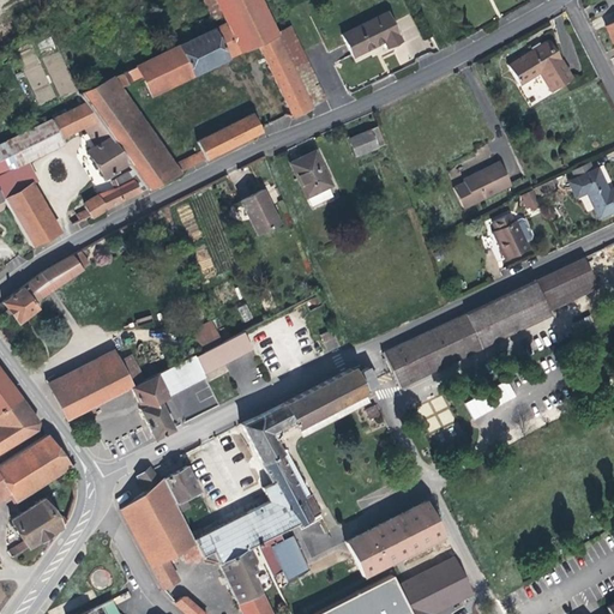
[(257,44),(292,118),(312,108),(269,19),(259,0),(215,0),(227,23),(116,77),(121,86),(142,76),(151,95),(214,66),(228,59),(220,41),(232,35),(240,53),(257,44)]
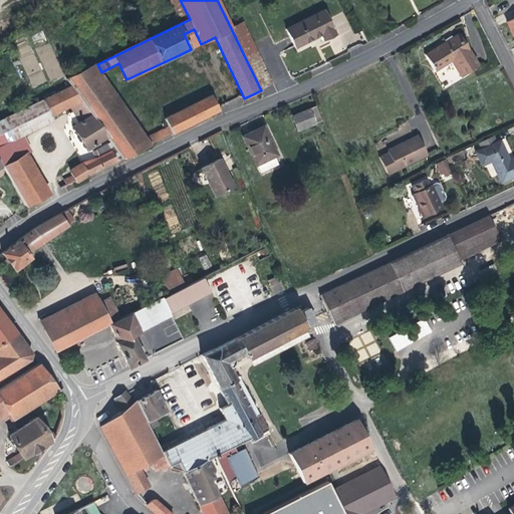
[(225,16),(261,90),(274,84),(238,10),(225,16)]
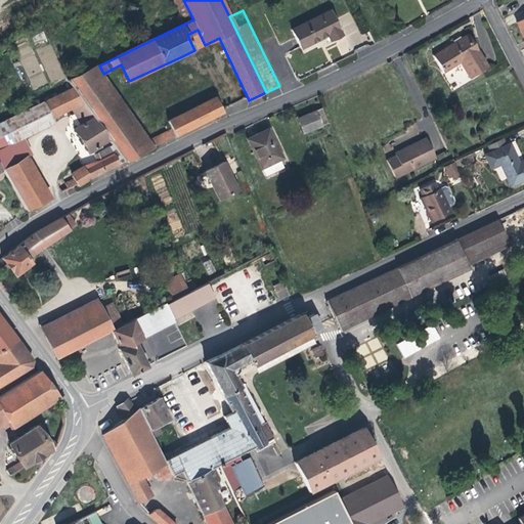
[(326,13),(292,30),(301,48),(324,37),(328,36),(330,40),(341,35),(330,11),(326,13)]
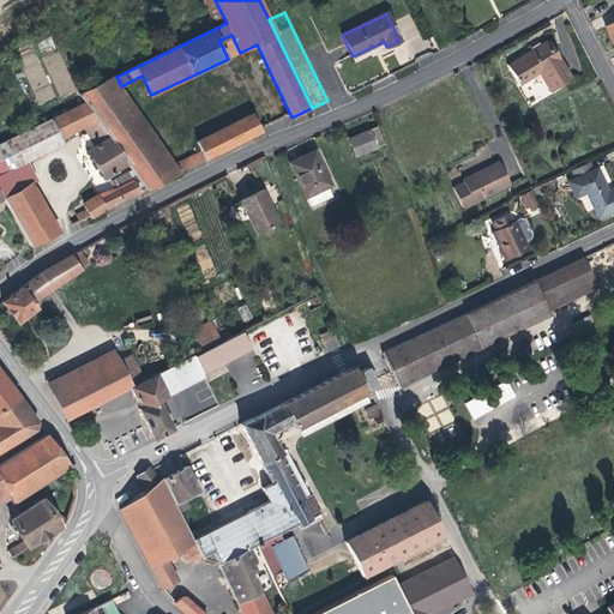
[(228,59),(240,53),(232,35),(220,41),(228,59)]
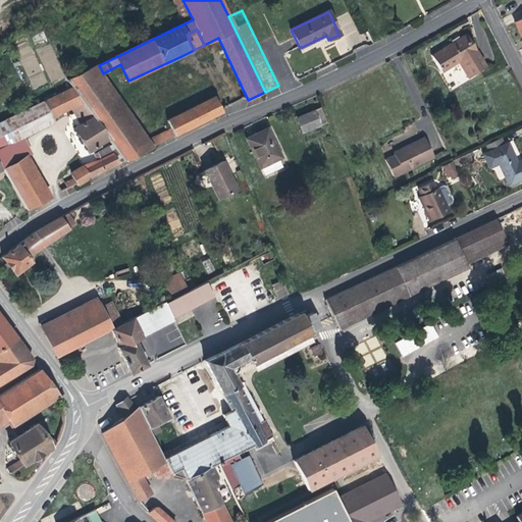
[(486,67),(466,34),(431,56),(441,72),(458,62),(468,79),(486,67)]
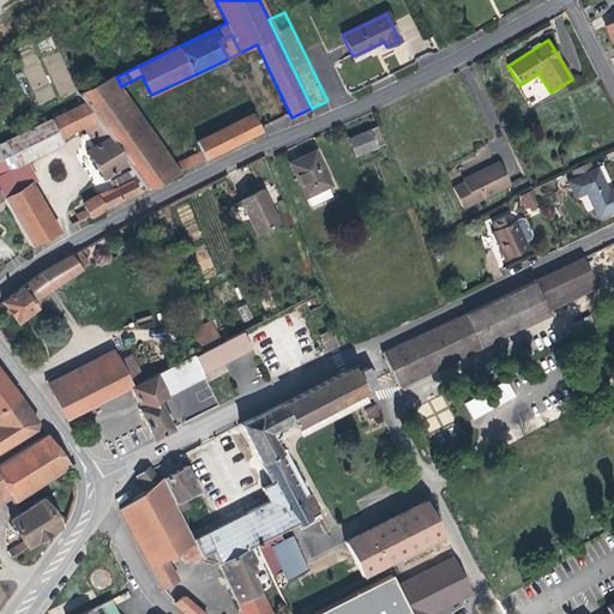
[(58,98),(76,91),(60,50),(40,59),(35,47),(18,54),(38,106),(58,97),(58,98)]
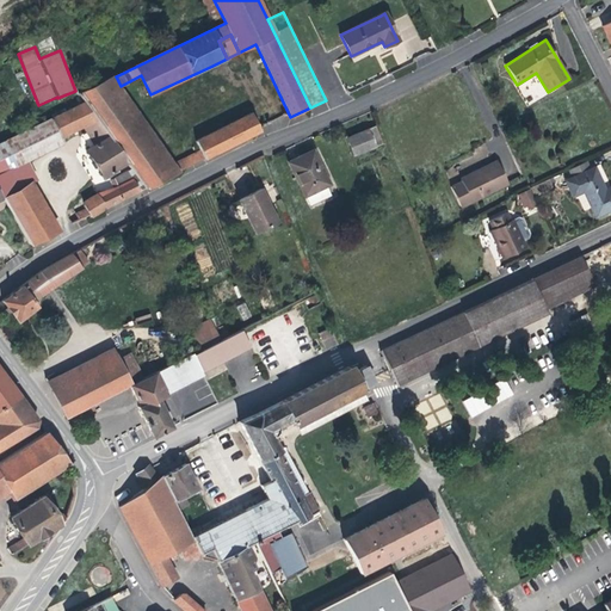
[(135,178),(143,189),(177,173),(173,167),(171,164),(112,78),(79,94),(84,103),(96,119),(107,137),(125,164),(130,170),(135,178)]
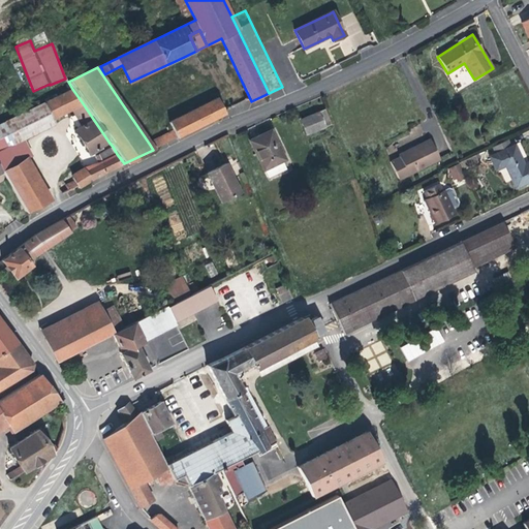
[(102,146),(109,142),(93,119),(86,123),(75,106),(83,103),(72,89),(12,118),(23,137),(53,123),(52,122),(55,121),(53,118),(70,110),(81,126),(73,130),(81,142),(88,154),(102,146)]
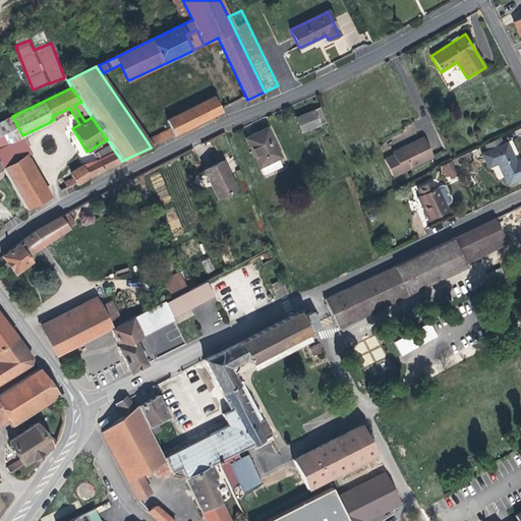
[(148,142),(151,148),(222,113),(214,97),(166,120),(170,128),(171,131),(148,142)]
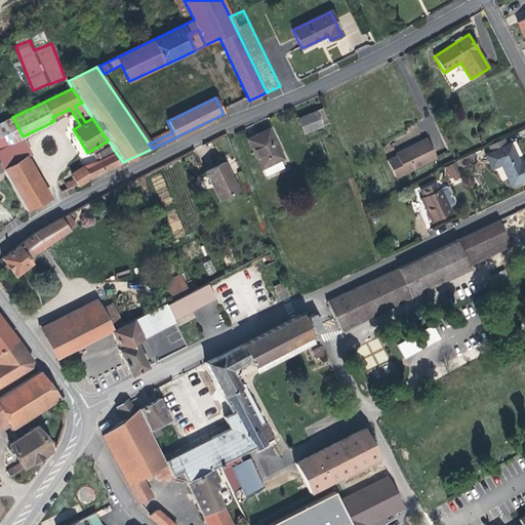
[(85,122),(92,118),(82,103),(75,106),(85,122)]
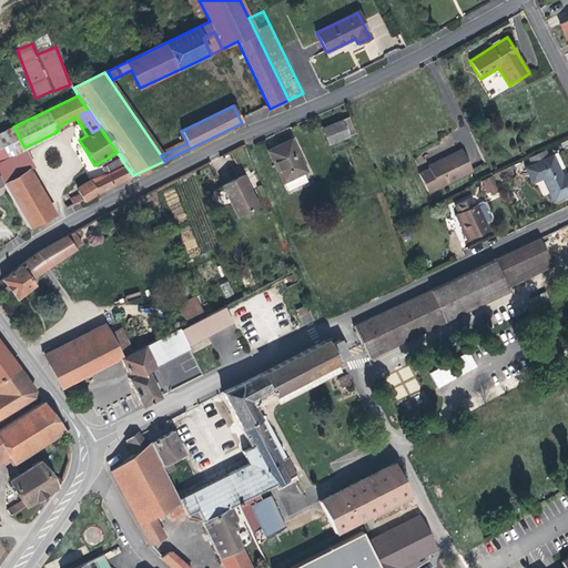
[(348,118),(322,130),(328,145),(355,134),(348,118)]
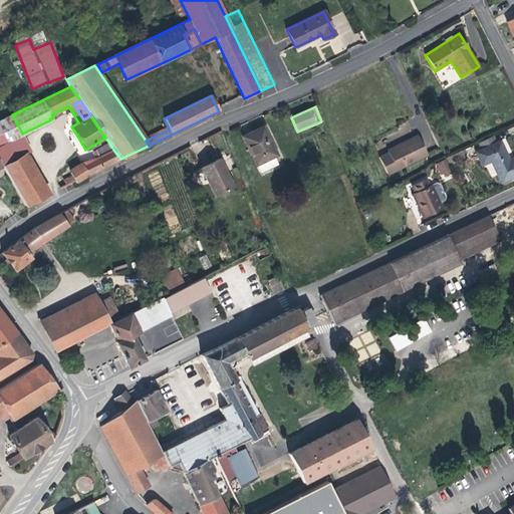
[(22,134),(12,114),(0,119),(0,163),(2,168),(27,156),(32,154),(22,134)]
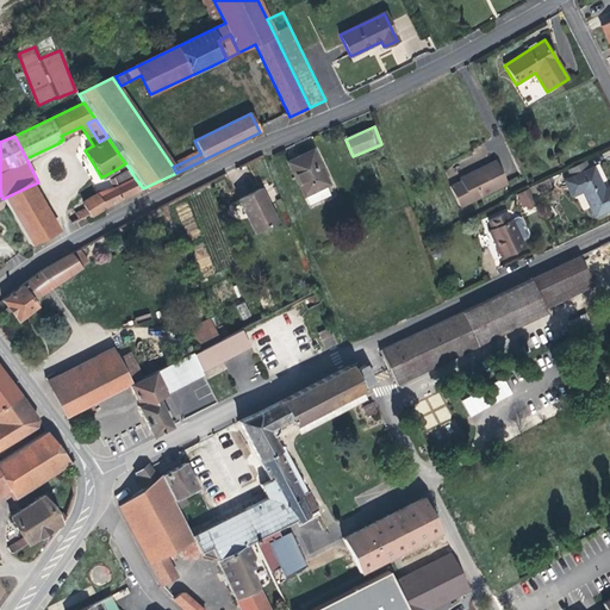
[(318,161),(312,149),(286,162),(309,206),(331,195),(327,186),(330,185),(318,161)]
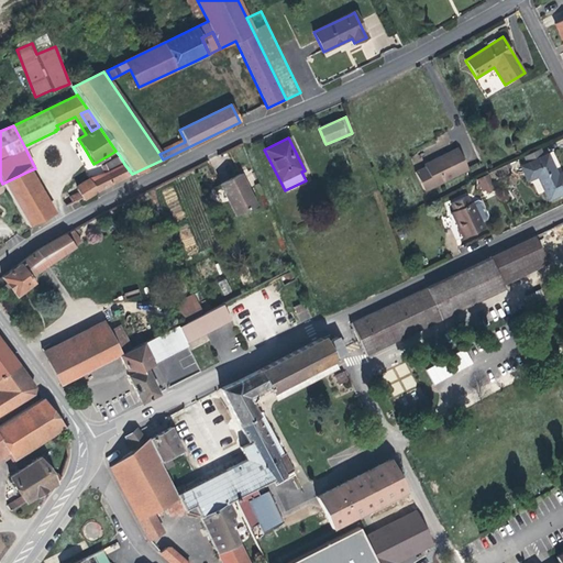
[(157,151),(159,154),(185,142),(184,139),(157,151)]
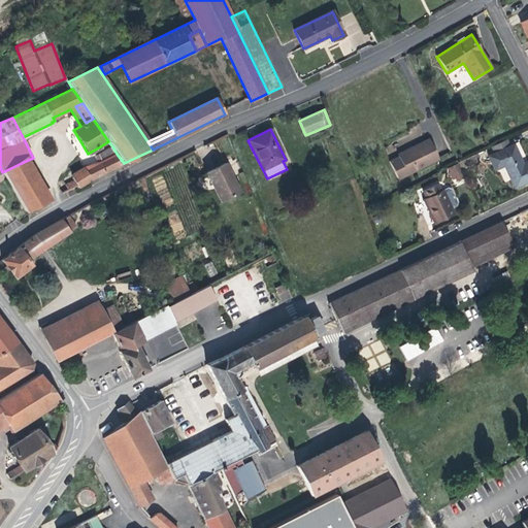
[(398,179),(438,160),(429,140),(416,146),(411,149),(413,150),(398,157),(399,158),(389,162),(398,179)]
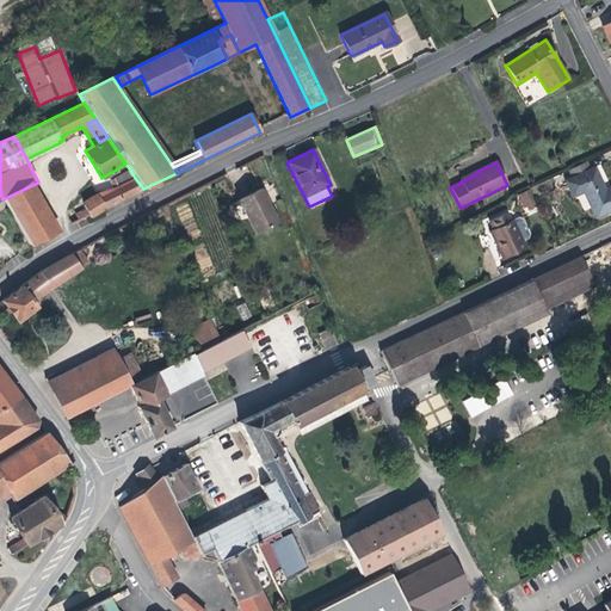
[(586,162),(568,170),(572,178),(565,181),(568,189),(572,190),(574,196),(575,195),(582,192),(591,209),(594,217),(610,209),(610,187),(605,190),(602,184),(594,167),(590,170),(586,162)]
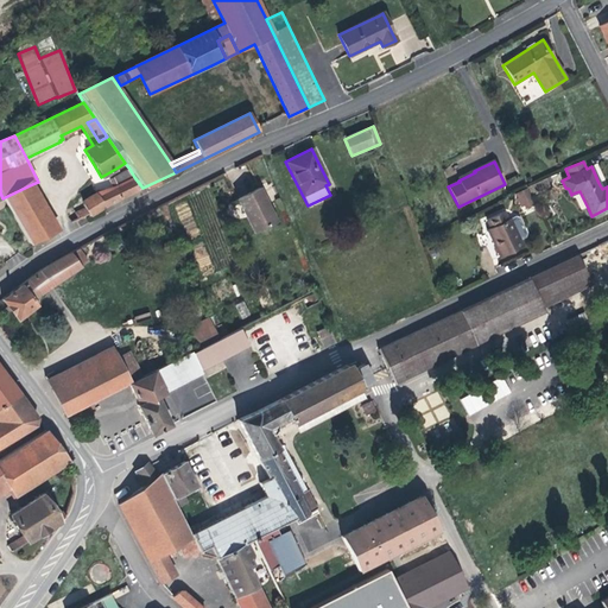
[(119,170),(118,168),(101,177),(103,179),(119,170)]
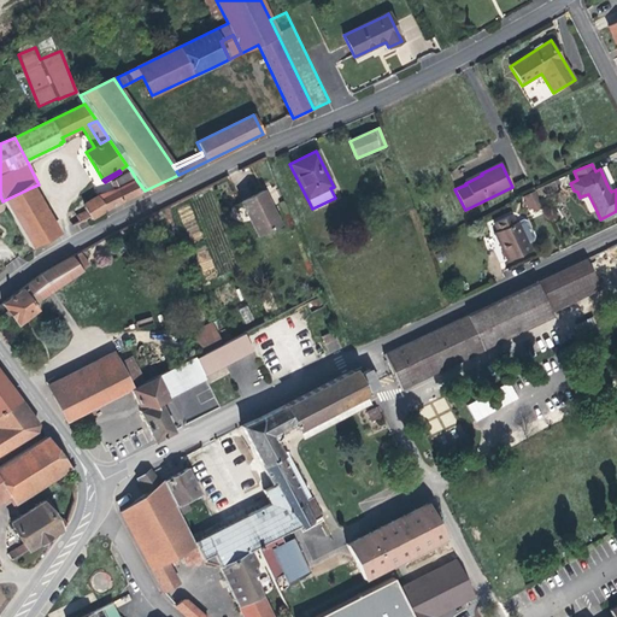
[(110,182),(113,191),(136,180),(131,171),(110,182)]
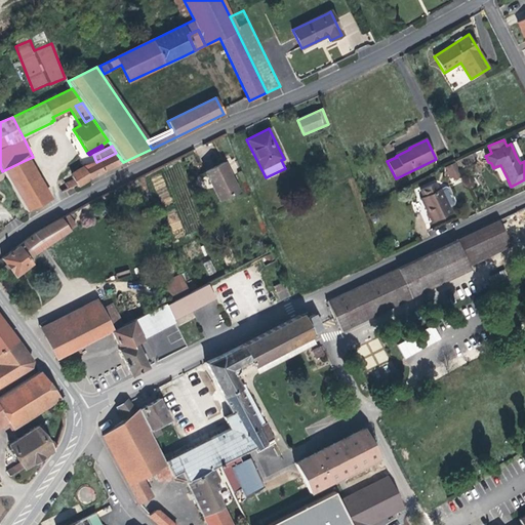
[(82,166),(70,174),(73,180),(66,184),(68,190),(76,186),(77,187),(78,188),(91,179),(90,178),(123,162),(116,153),(96,162),(83,168),(82,166)]
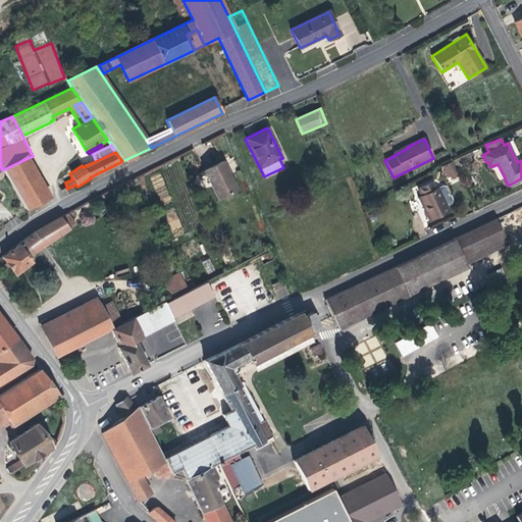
[(468,153),(452,160),(456,169),(472,161),(468,153)]
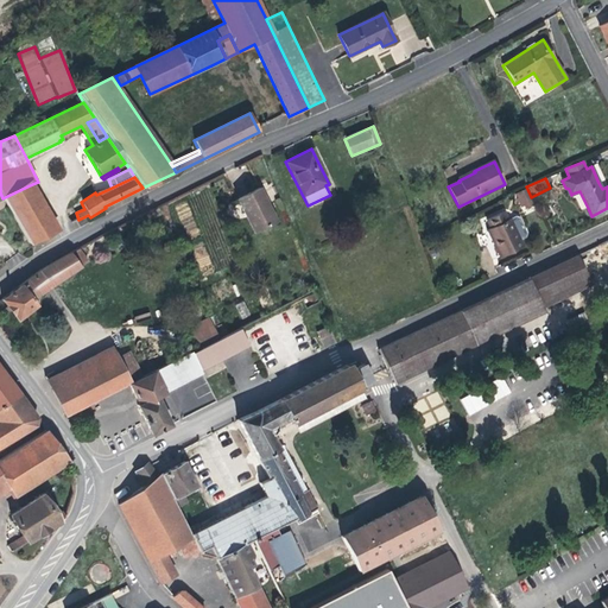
[(32,184),(2,198),(30,245),(58,229),(32,184)]
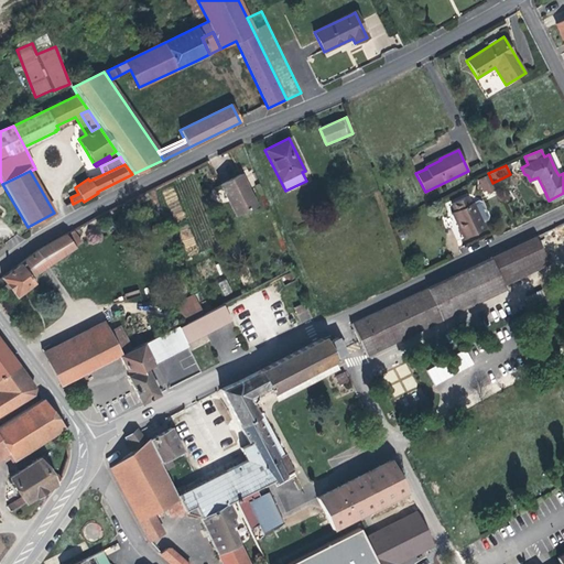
[(232,177),(219,185),(235,215),(256,205),(239,174),(232,177)]
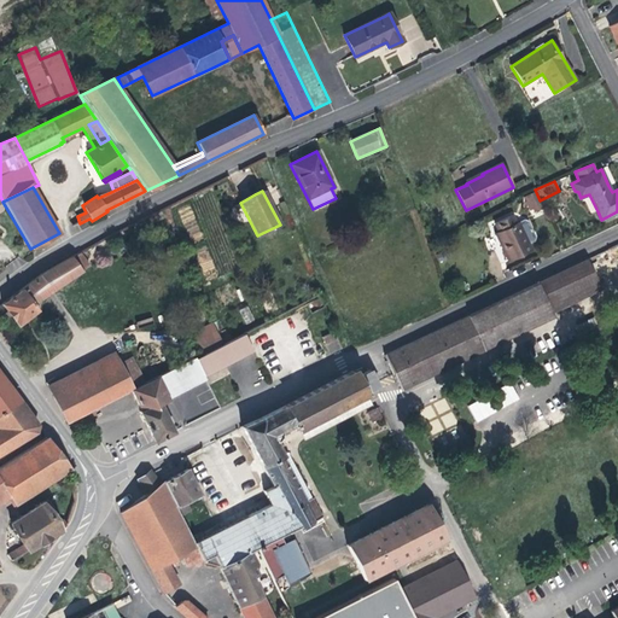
[(542,208),(534,192),(525,196),(530,204),(526,207),(529,210),(532,208),(534,211),(542,208)]
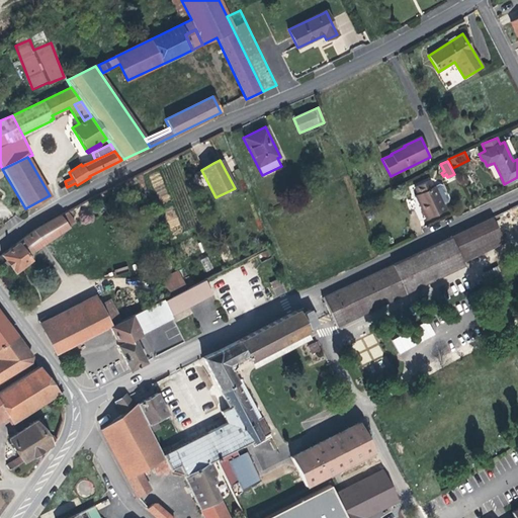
[(418,194),(415,195),(426,221),(440,213),(445,210),(443,205),(447,203),(447,196),(443,189),(438,184),(431,187),(428,180),(415,187),(418,194)]
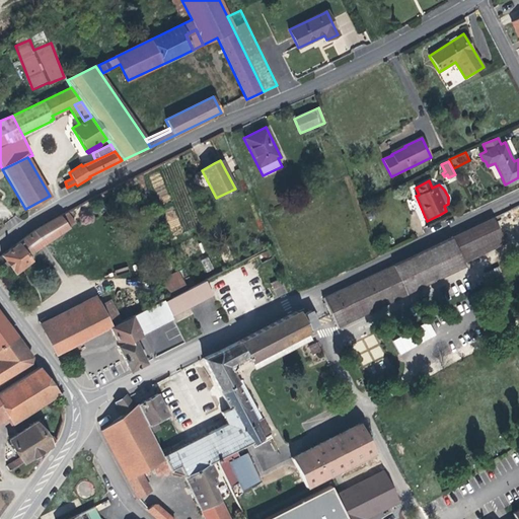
[(175,210),(165,213),(171,231),(181,228),(175,210)]
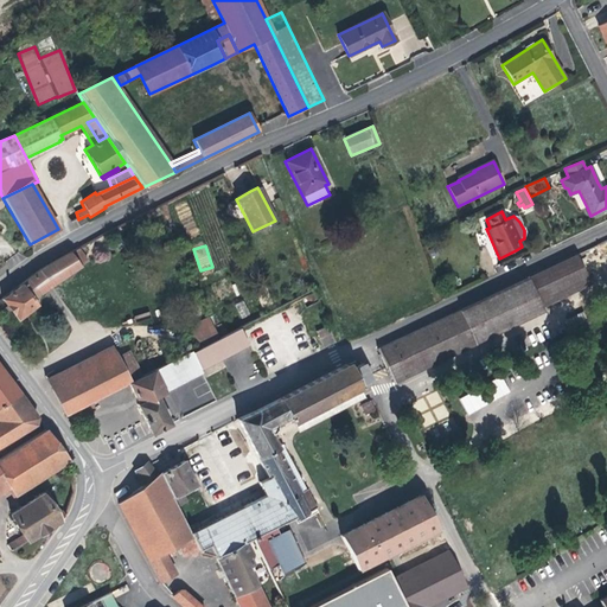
[(88,261),(78,248),(40,269),(1,299),(8,307),(12,312),(18,319),(25,313),(36,305),(32,300),(88,261)]
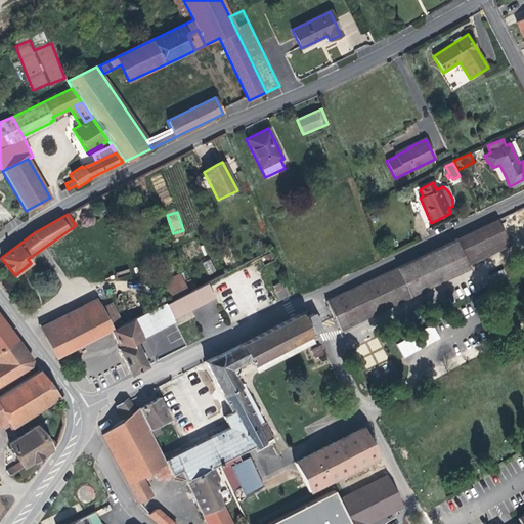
[(326,300),(324,301),(339,331),(409,297),(408,296),(469,267),(468,265),(509,246),(496,219),(326,300)]
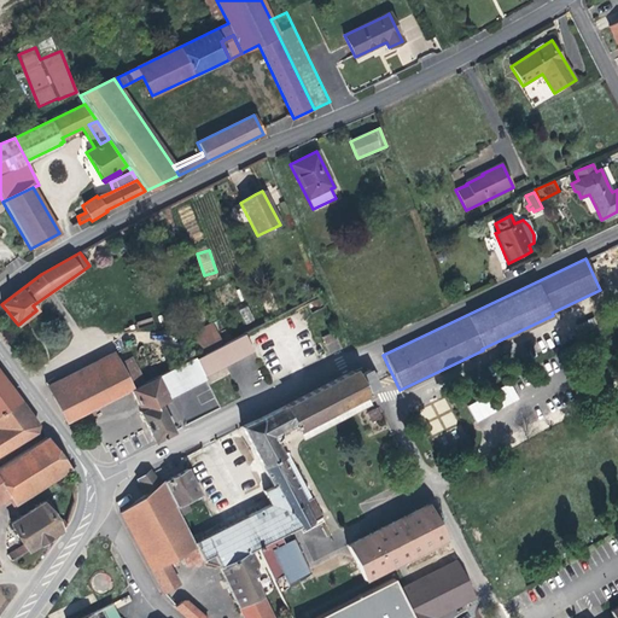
[(248,305),(239,310),(246,324),(255,320),(248,305)]
